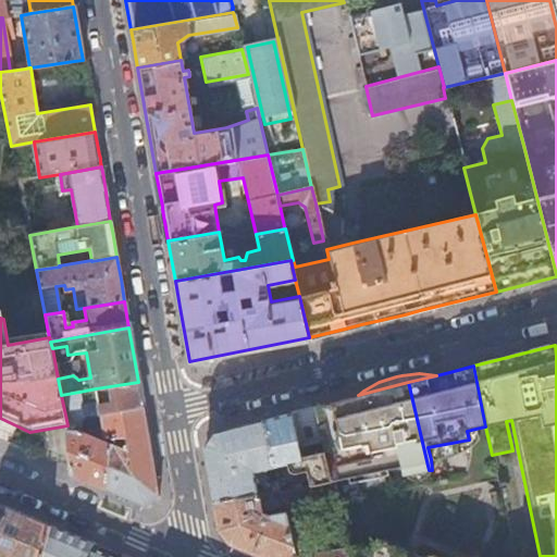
[(143,407),(138,382),(96,388),(100,413),(101,413),(143,407)]
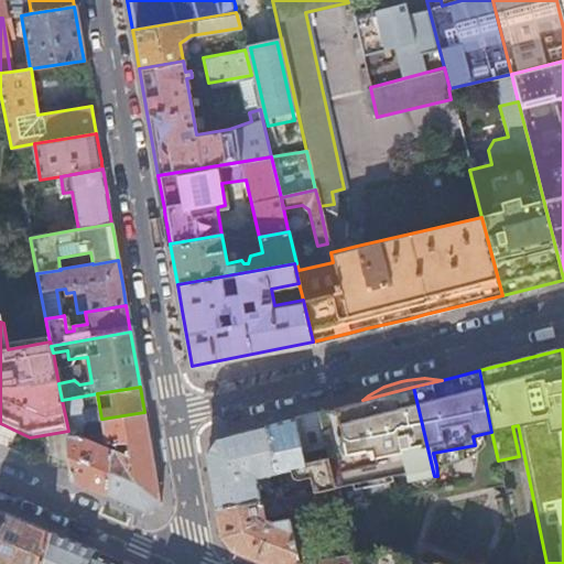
[(360,400),(375,461),(378,477),(388,475),(404,472),(407,483),(411,481),(434,476),(413,387),(362,400),(360,400)]
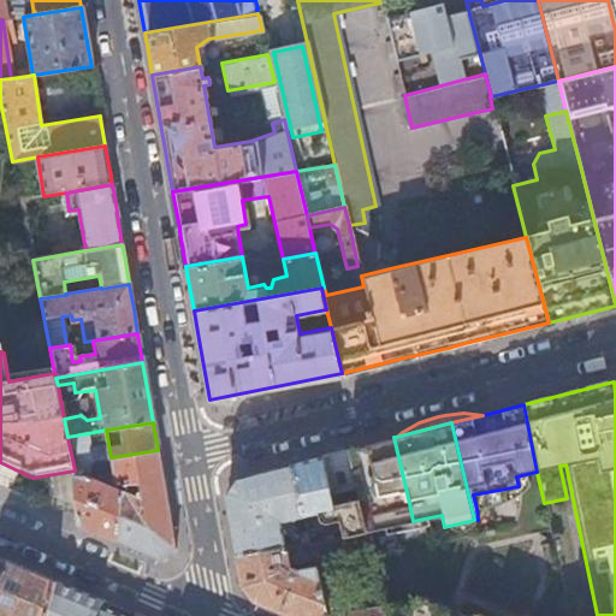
[(75,475),(80,520),(80,526),(105,537),(116,542),(123,489),(120,487),(117,486),(89,473),(87,463),(93,461),(88,433),(67,437),(73,465),(75,471),(75,475)]
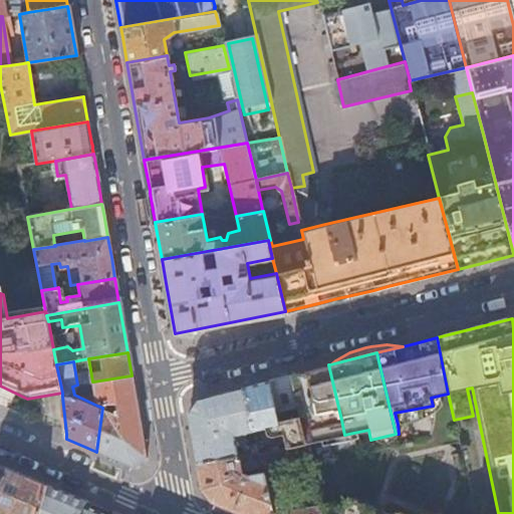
[(328,364),(288,375),(295,407),(298,417),(301,430),(341,420),(328,364)]
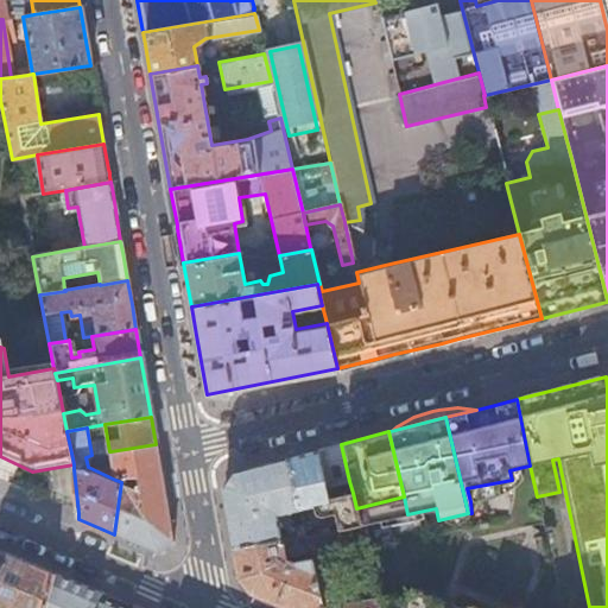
[(121,482),(114,534),(144,548),(158,553),(172,542),(156,444),(111,451),(115,476),(135,474),(138,489),(121,482)]
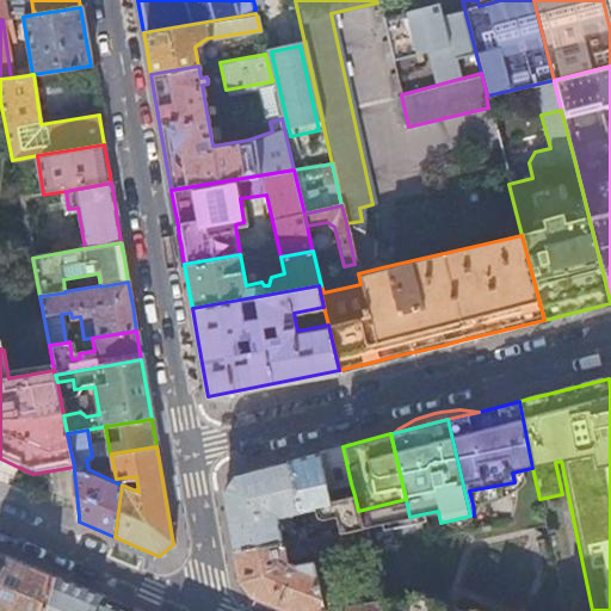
[(343,446),(319,452),(327,489),(351,483),(343,446)]
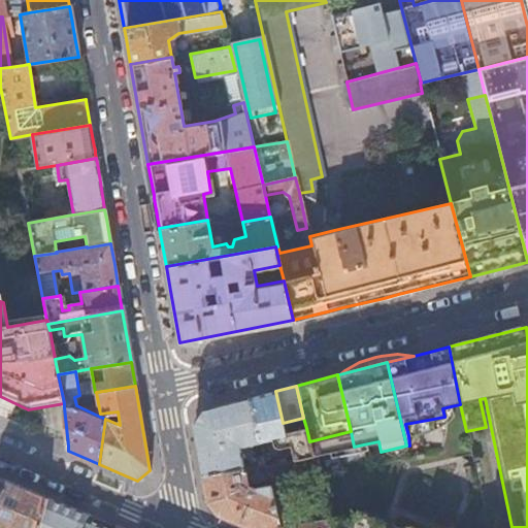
[(264,394),(249,397),(259,440),(271,437),(272,442),(273,443),(274,444),(275,446),(276,446),(277,447),(278,447),(281,447),(291,444),(294,459),(312,455),(309,441),(306,428),(285,432),(283,423),(275,391),(264,394)]
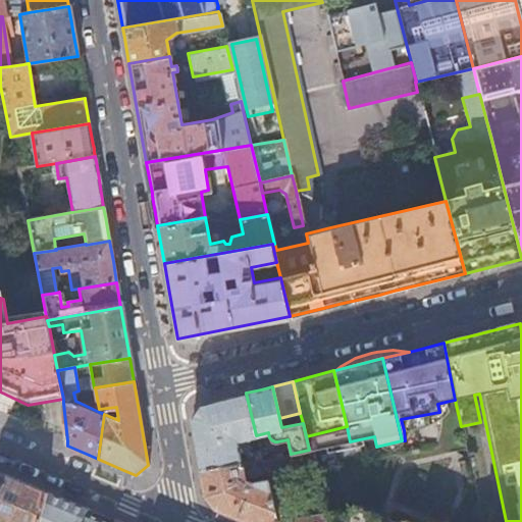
[(195,436),(201,469),(240,462),(235,440),(256,435),(246,393),(232,396),(199,405),(195,411),(191,416),(195,436)]
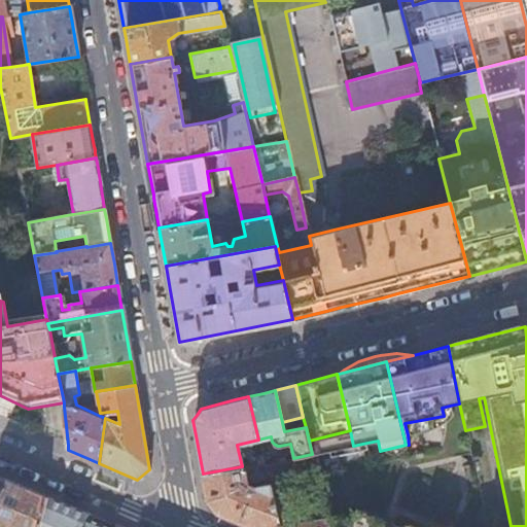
[(405,423),(408,434),(420,432),(432,427),(443,420),(451,412),(450,406),(442,408),(444,416),(405,423)]
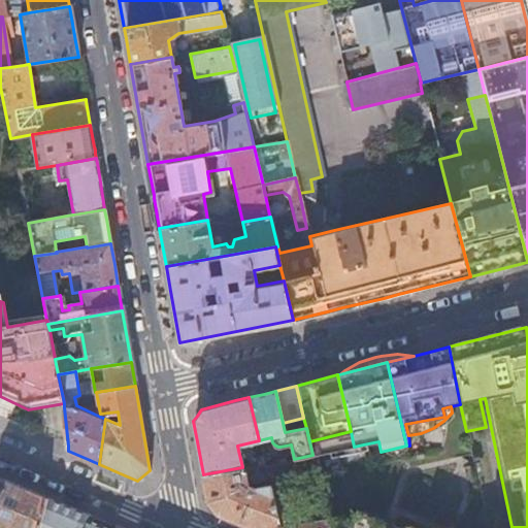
[(351,431),(309,441),(312,455),(327,452),(354,447),(351,431)]
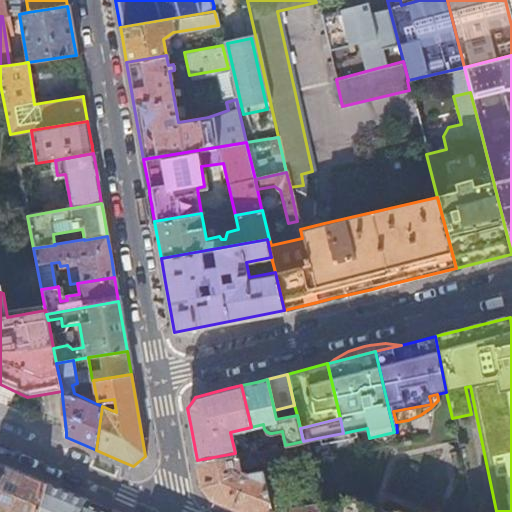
[(394,432),(373,437),(373,439),(374,440),(376,441),(379,442),(381,442),(384,442),(387,441),(389,440),(391,439),(393,437),(394,436),(395,435),(394,432)]
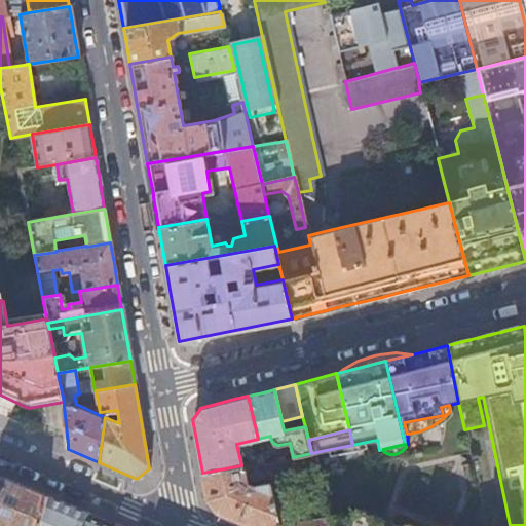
[(352,445),(326,450),(327,454),(353,449),(352,445)]
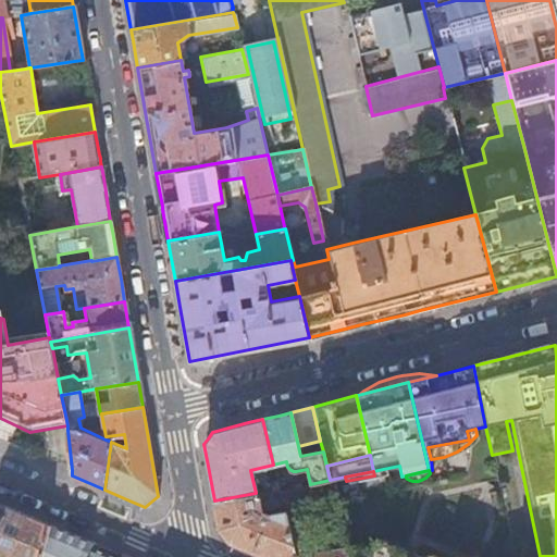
[(330,480),(310,484),(280,491),(284,512),(285,518),(314,511),(335,507),(330,480)]
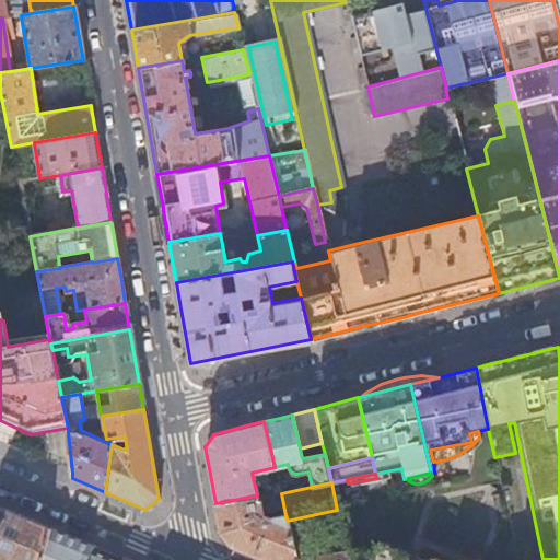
[(257,496),(216,503),(220,531),(232,545),(258,557),(266,559),(294,559),(295,558),(287,521),(286,515),(275,517),(272,512),(268,513),(266,517),(260,515),(257,496)]
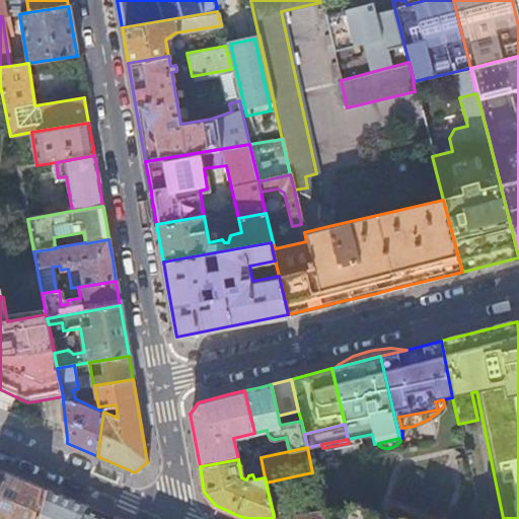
[(4,472),(0,482),(0,518),(38,518),(46,490),(27,482),(11,475),(4,472)]
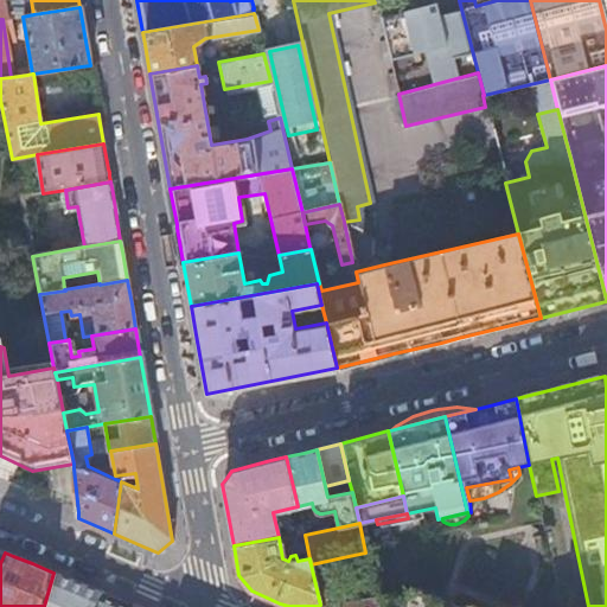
[(365,553),(343,557),(352,602),(377,599),(377,598),(366,557),(365,553)]
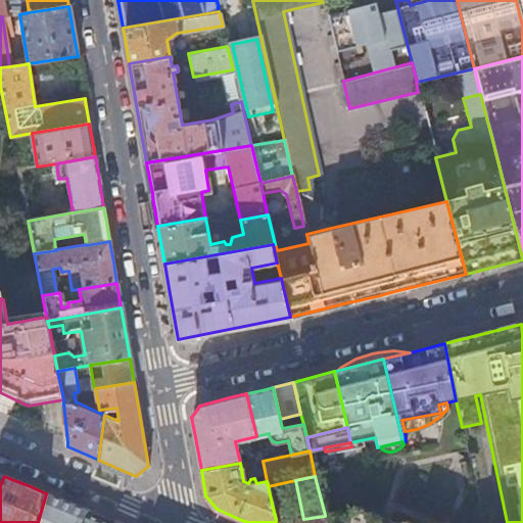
[(62,501),(46,493),(38,522),(80,522),(85,510),(62,501)]
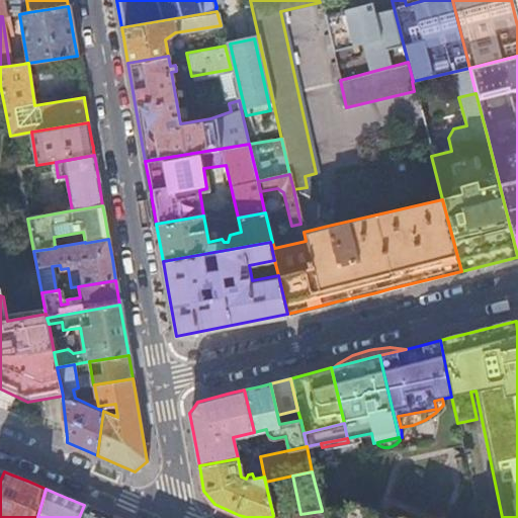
[(425,517),(424,517),(423,517),(407,517),(402,516),(398,517),(396,517),(393,517),(377,511),(379,506),(364,500),(356,502),(322,510),(322,511),(323,517),(425,517)]
